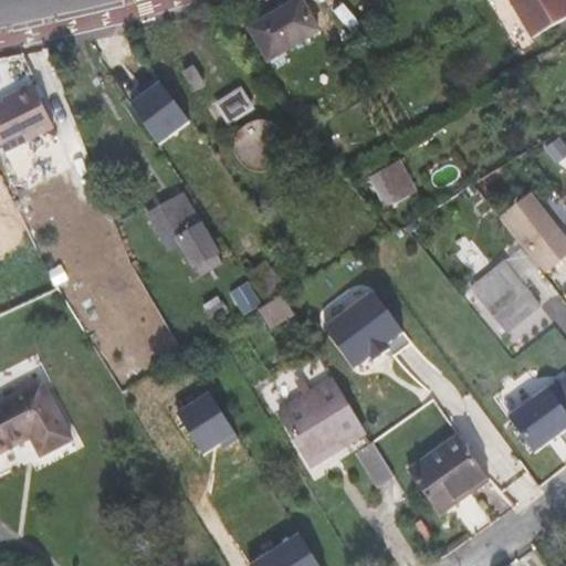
[(300,0),(250,29),(269,61),(320,32),(300,0)]
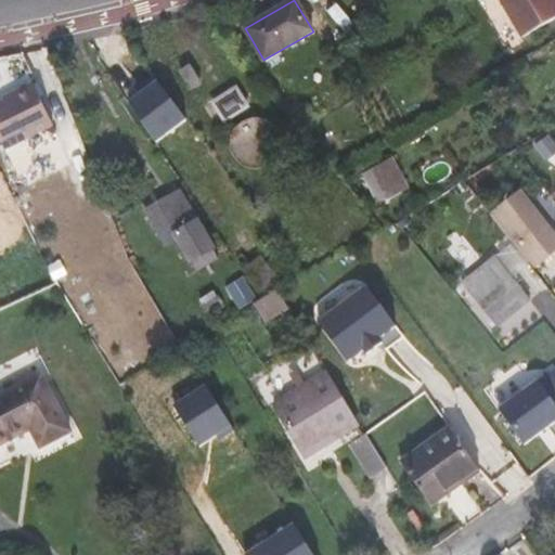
[(554,0),(498,0),(521,39),(554,18),(554,0)]
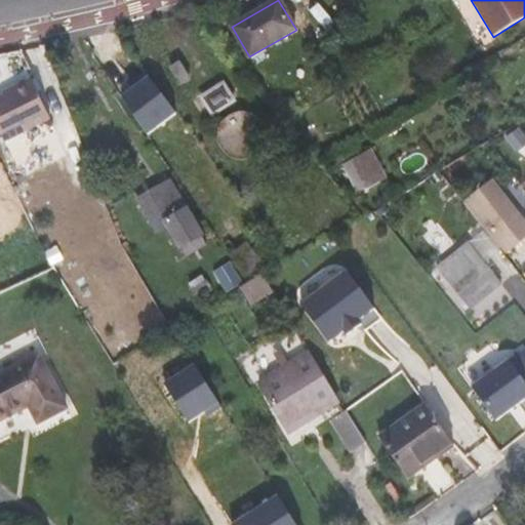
[(191,79),(179,63),(170,68),(182,85),(191,79)]
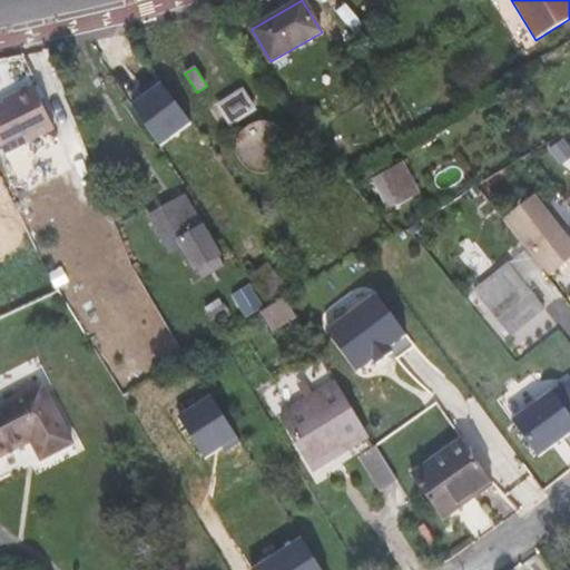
[(159,146),(194,126),(168,81),(134,102),(159,146)]
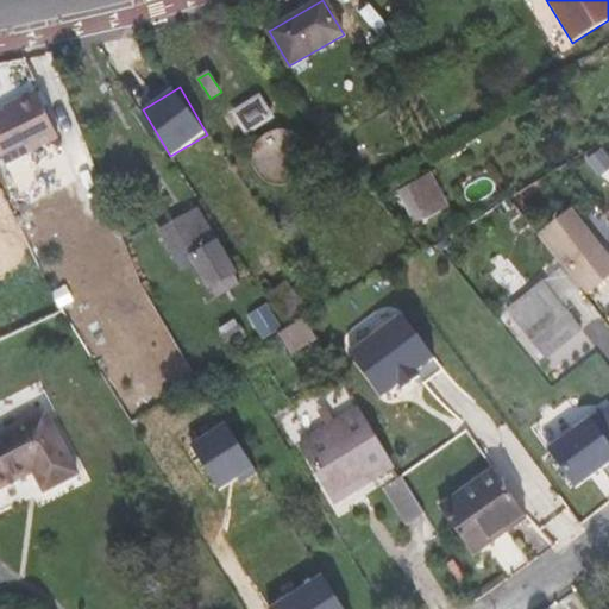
[(56,135),(29,94),(0,113),(0,157),(7,168),(56,135)]
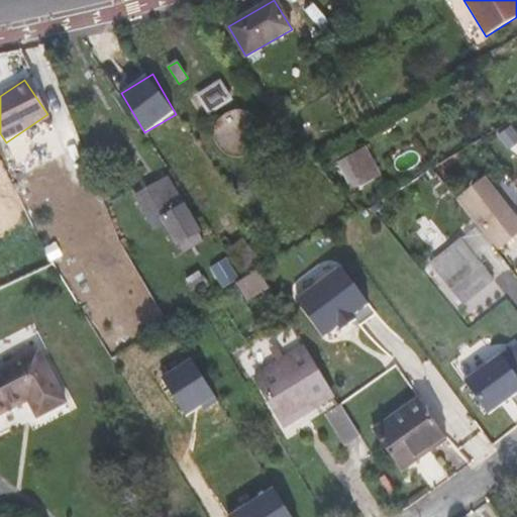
[(220,83),(199,96),(210,113),(231,100),(220,83)]
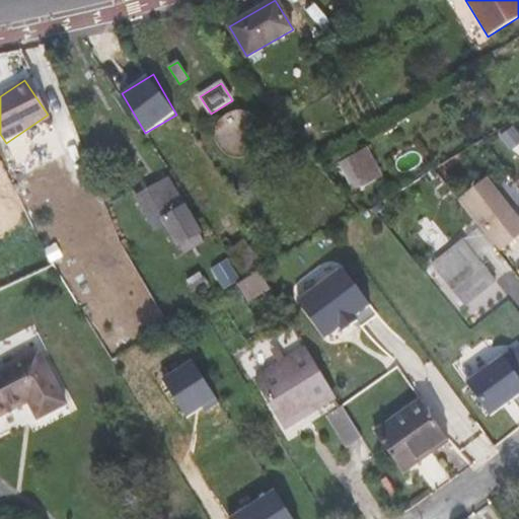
[(236,110),(231,113),(227,115),(223,118),(220,122),(218,126),(217,131),(216,136),(217,141),(219,145),(221,150),(225,153),(229,156),(233,158),(238,158),(243,158),(248,157),(249,157),(253,154),(257,151),(261,147),(263,143),(264,138),(265,133),(264,128),(261,122),(258,120),(255,116),(251,114),(246,112),(241,110),(236,110)]
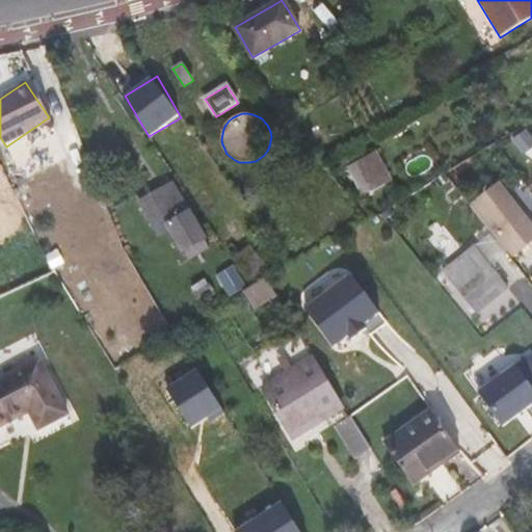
[(512,138),(517,145),(531,137),(525,129),(512,138)]
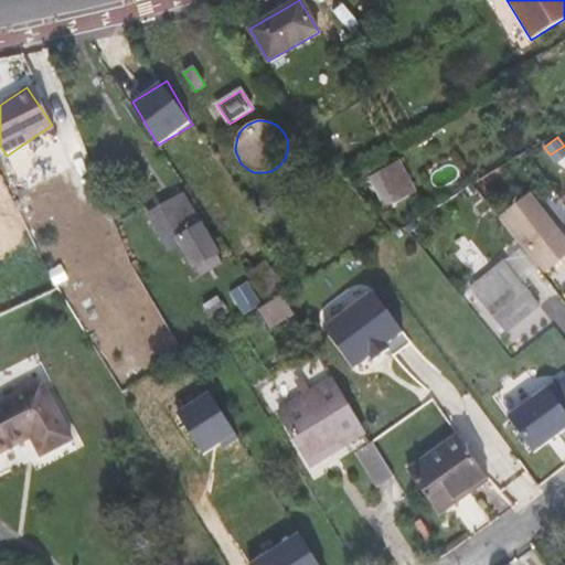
[(368,179),(384,209),(415,192),(398,162),(368,179)]
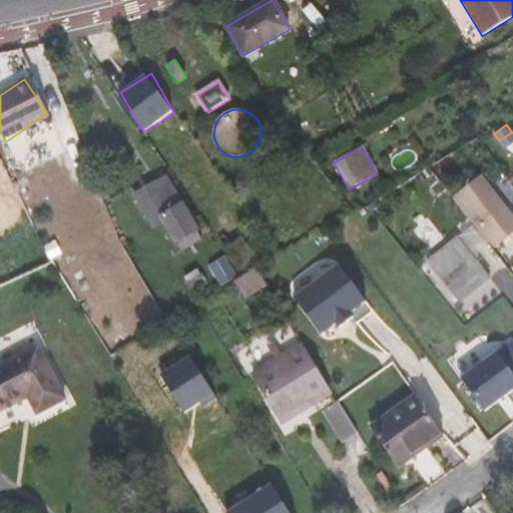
[(455,191),(497,244),(512,231),(512,214),(480,172),(455,191)]
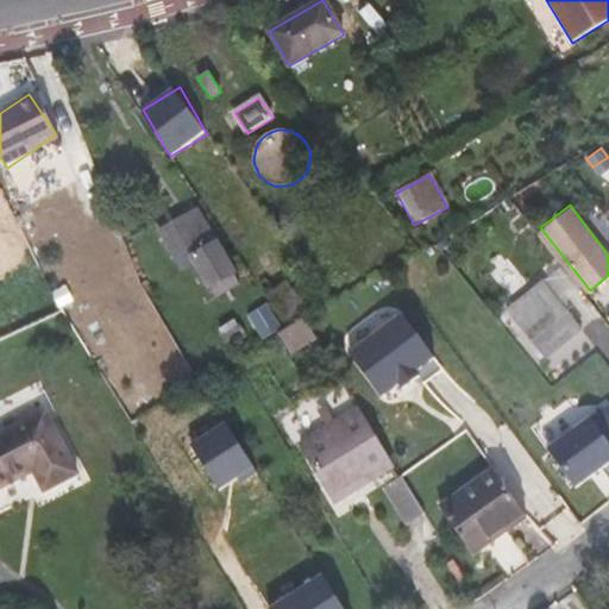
[(176,258),(189,251),(211,288),(234,274),(196,209),(174,223),(175,225),(162,233),(176,258)]
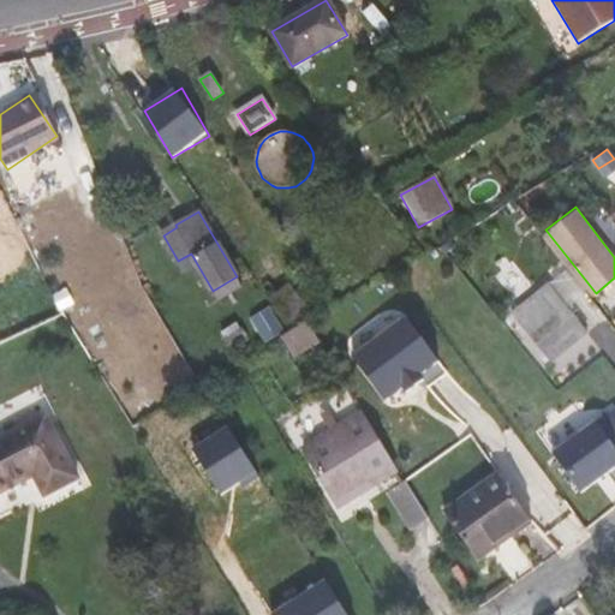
[(312,314),(293,281),(276,292),(296,324),(312,314)]
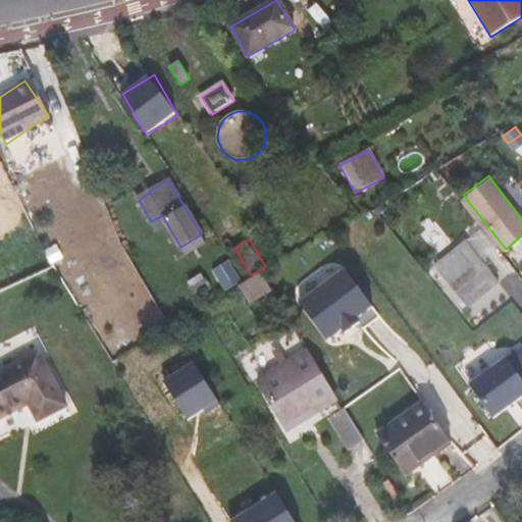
[(468,308),(499,283),(484,265),(479,269),(460,246),(434,266),(468,308)]
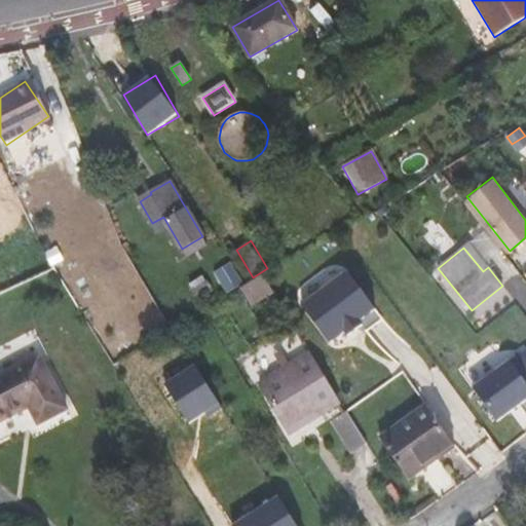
[(360,320),(375,308),(348,271),(302,304),(329,341),(345,330),(348,334),(363,324),(360,320)]
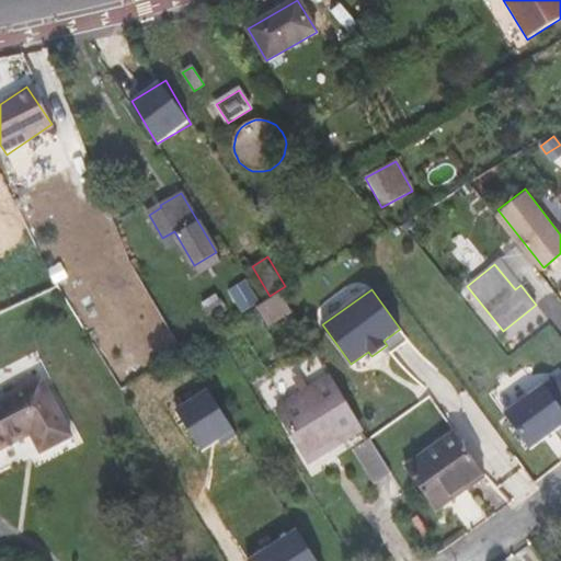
[(293,313),(281,294),(265,302),(258,307),(270,327),(293,313)]
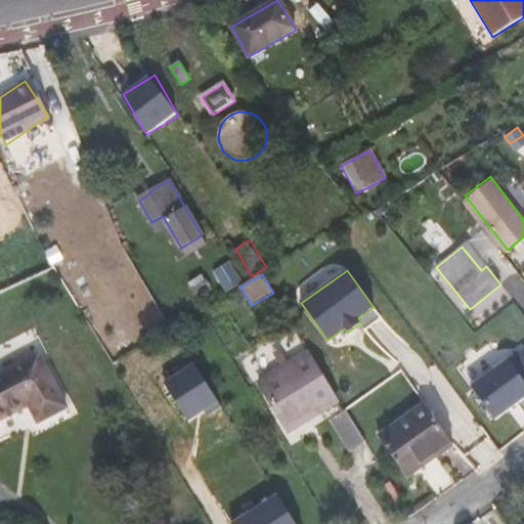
[(382,317),(374,307),(358,318),(361,322),(365,329),(382,317)]
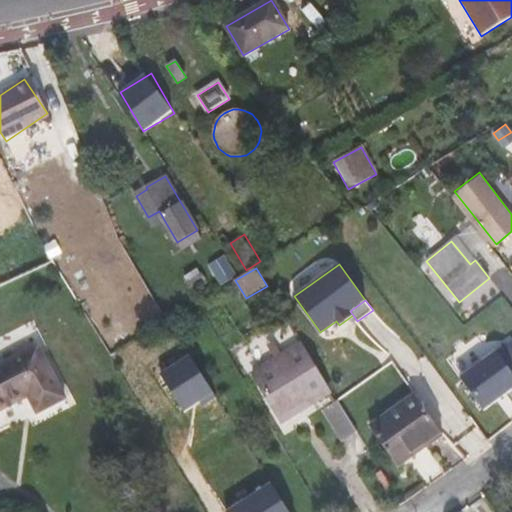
[(511,388),(511,340),(461,379),(484,409),(511,388)]
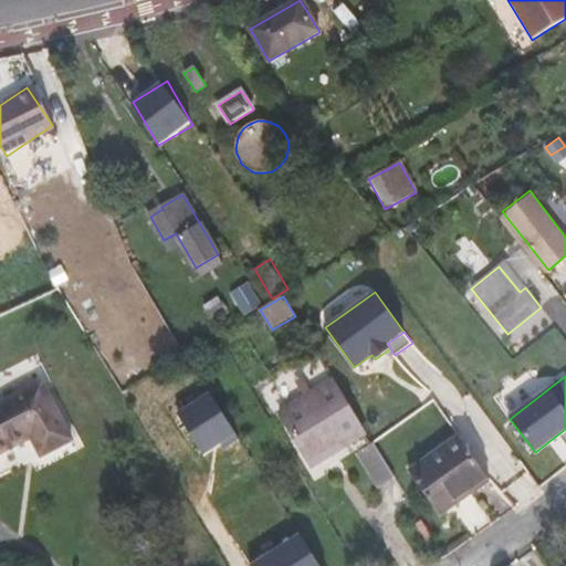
[(312,467),(341,449),(337,442),(360,428),(332,381),(280,412),(312,467)]
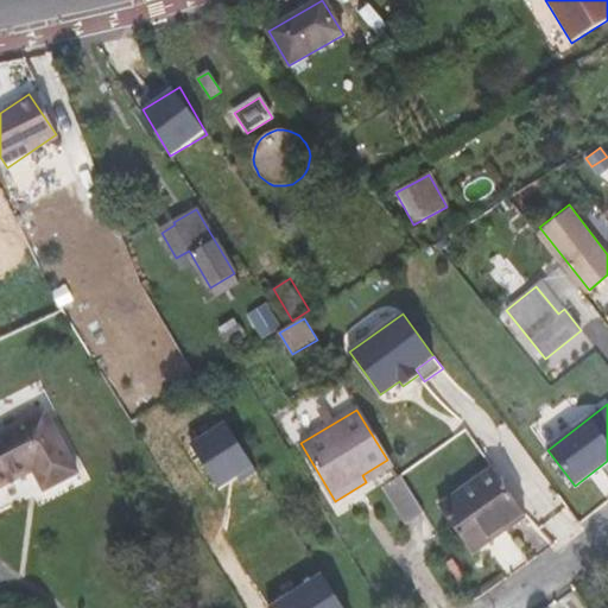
[(76,473),(44,412),(0,435),(0,486),(33,468),(45,489),(76,473)]
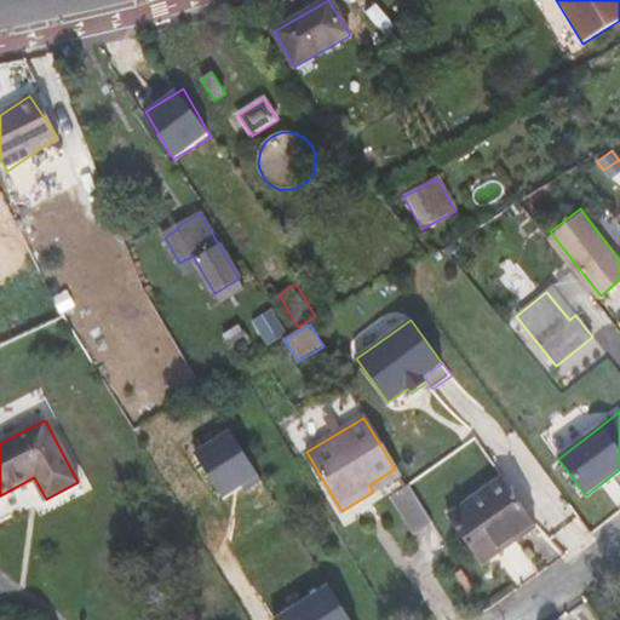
[(369,484),(373,492),(400,477),(395,469),(369,484)]
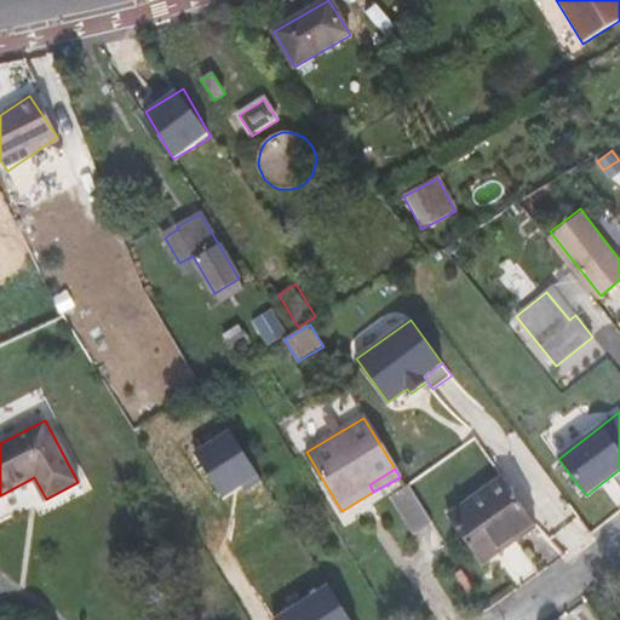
[(500,480),(448,517),(483,566),(534,528),(500,480)]
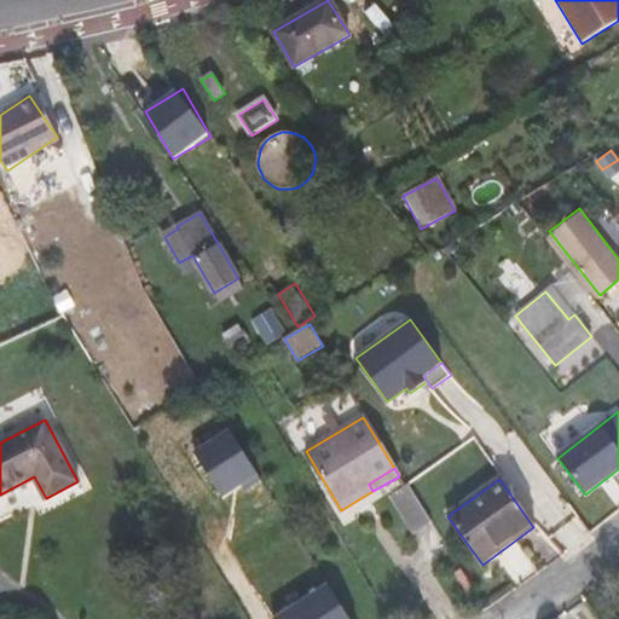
[(429,518),(414,491),(398,501),(412,527),(429,518)]
